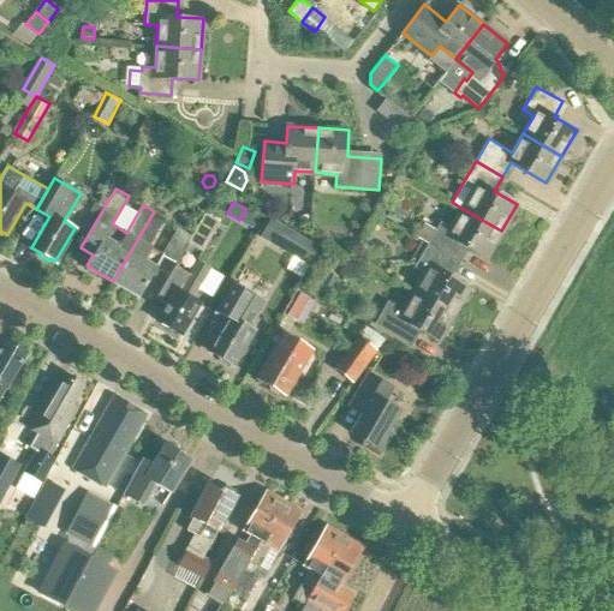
[(416,237),(428,244),(454,258),(463,245),(486,257),(501,231),(463,209),(452,227),(441,221),(436,228),(425,222),(416,237)]
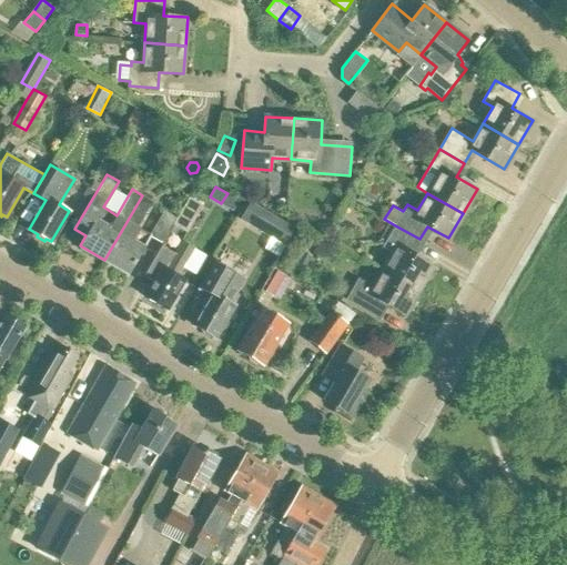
[(142,195),(104,260),(128,274),(150,236),(161,243),(176,218),(163,211),(150,234),(137,226),(152,201),(142,195)]
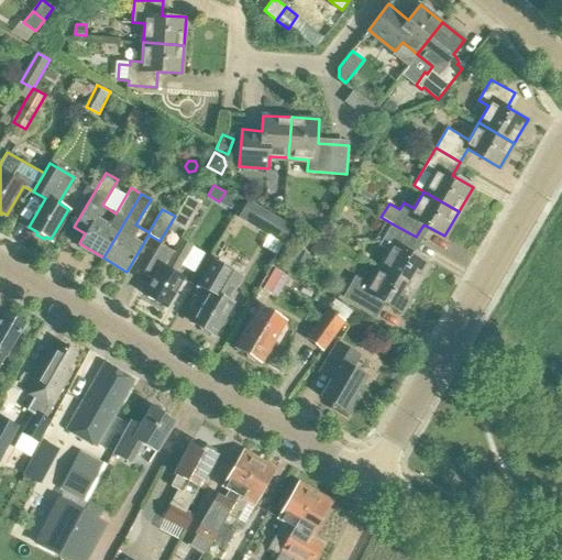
[(173,222),(186,230),(201,202),(188,196),(173,222)]
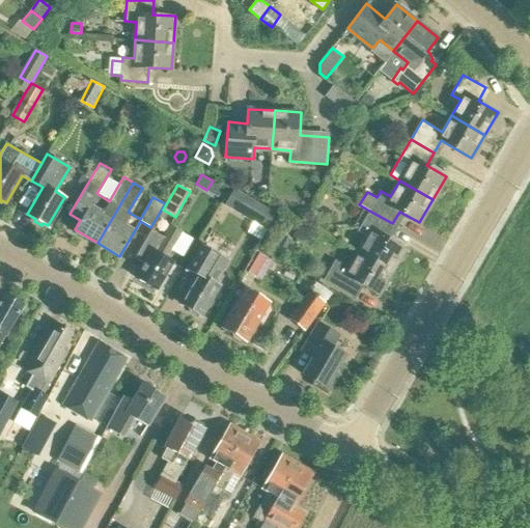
[(275,213),(244,195),(233,189),(225,203),(235,210),(266,227),(275,213)]
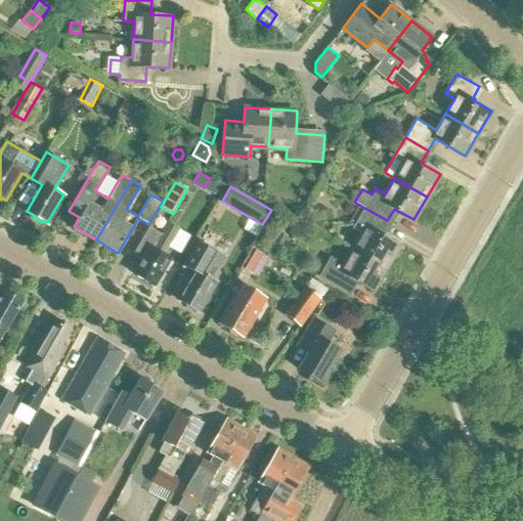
[(362,232),(353,248),(387,267),(399,244),(380,232),(387,220),(364,208),(353,227),(362,232)]
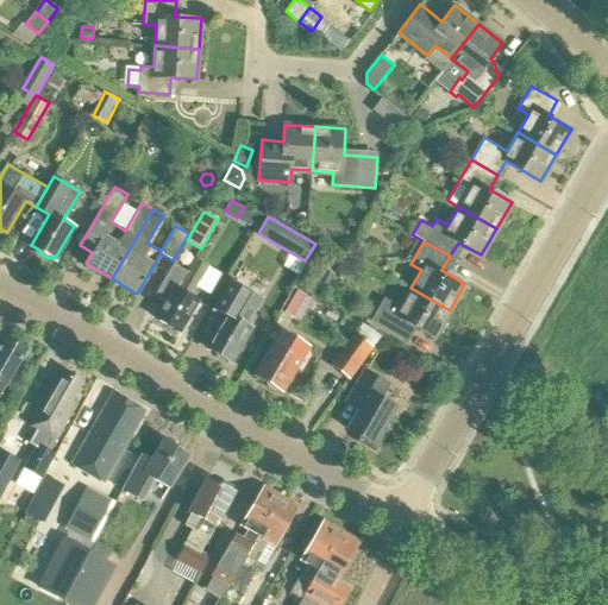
[(155,295),(167,301),(157,317),(179,331),(198,300),(190,296),(201,277),(188,270),(188,271),(174,263),(155,295)]
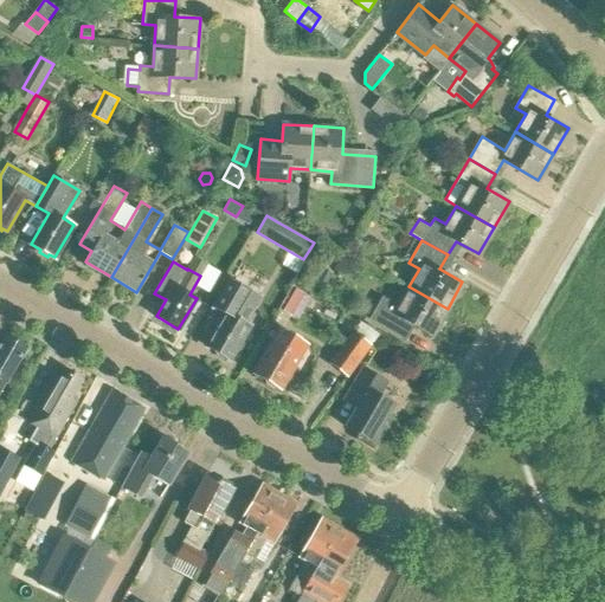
[(323,266),(316,278),(324,284),(332,272),(323,266)]
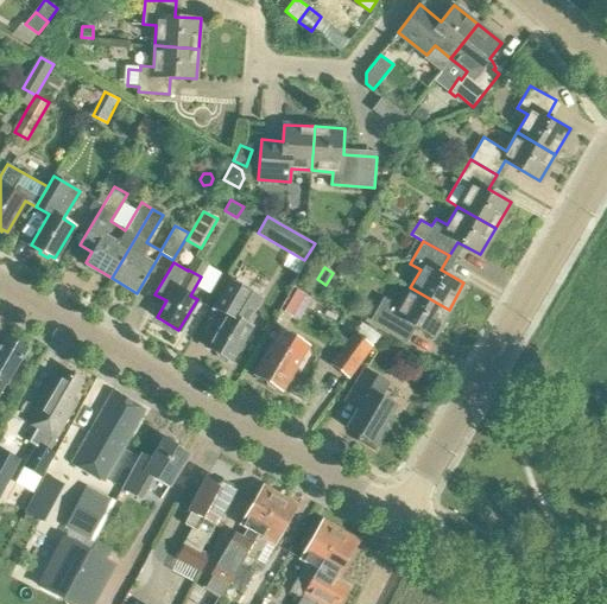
[(231,280),(215,307),(226,315),(207,347),(215,351),(216,355),(225,361),(228,358),(231,360),(251,326),(245,323),(260,297),(231,280)]
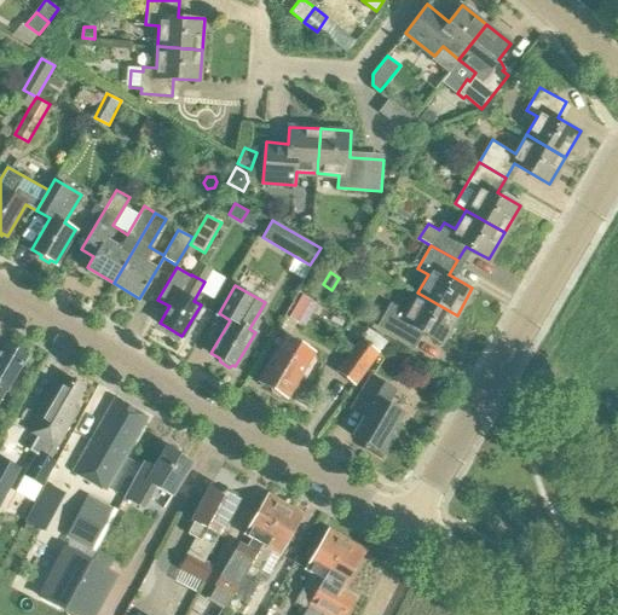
[(457,315),(417,293),(408,311),(397,305),(382,328),(410,343),(419,329),(442,342),(457,315)]
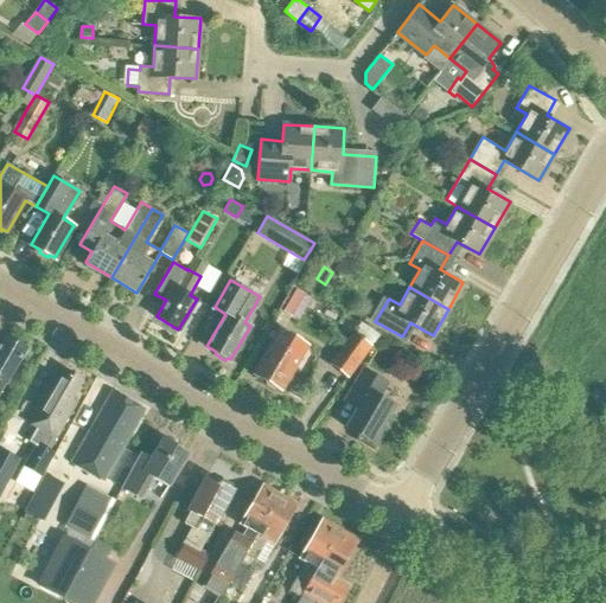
[(301,357),(300,355),(307,344),(280,327),(265,352),(267,353),(255,373),(267,380),(267,385),(274,389),(278,386),(281,389),(292,372),(294,373),(301,361),(299,360),(301,357)]
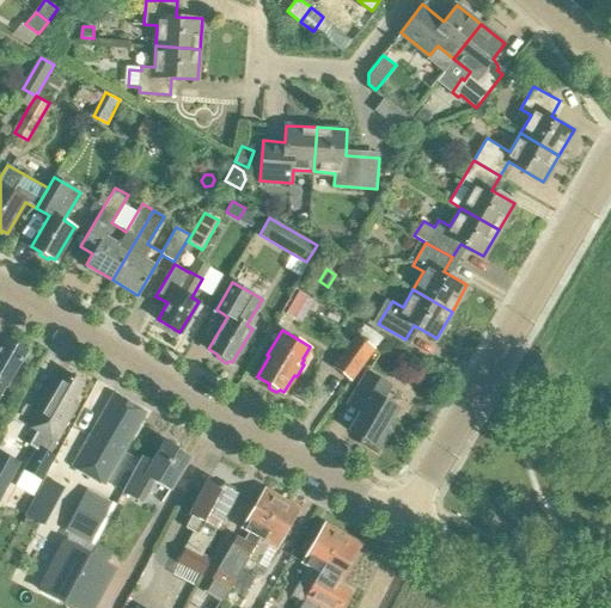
[(334,366),(352,379),(374,348),(356,335),(334,366)]
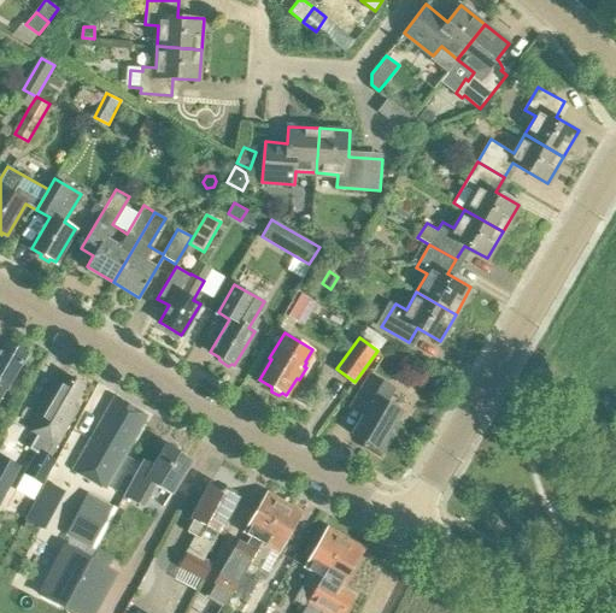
[(6,339),(0,348),(0,399),(28,352),(6,339)]
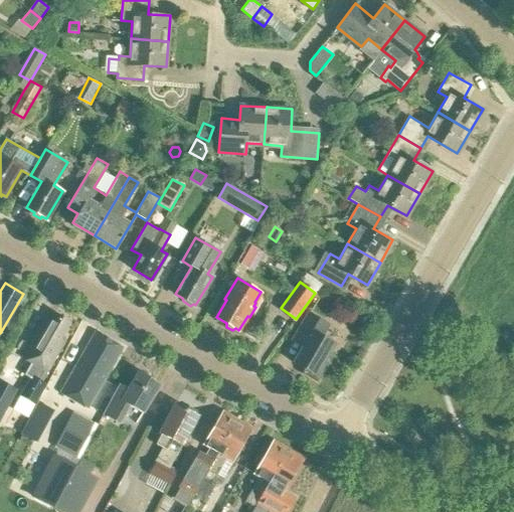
[(46,316),(23,356),(32,361),(25,373),(40,382),(47,370),(65,339),(61,337),(70,321),(54,312),(50,319),(46,316)]
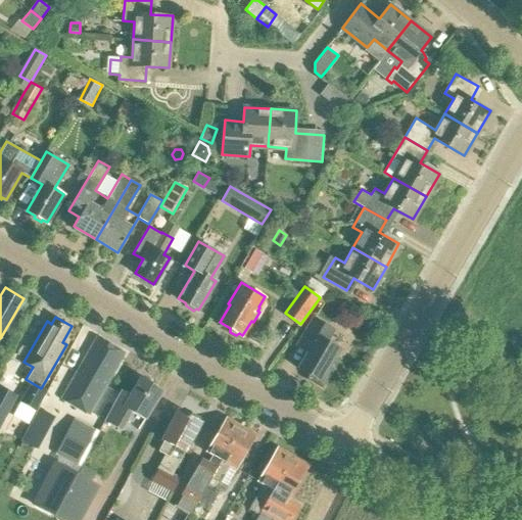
[(339,348),(327,341),(333,329),(314,318),(301,339),(298,345),(309,351),(299,368),(310,374),(307,377),(322,386),(333,368),(329,366),(339,348)]
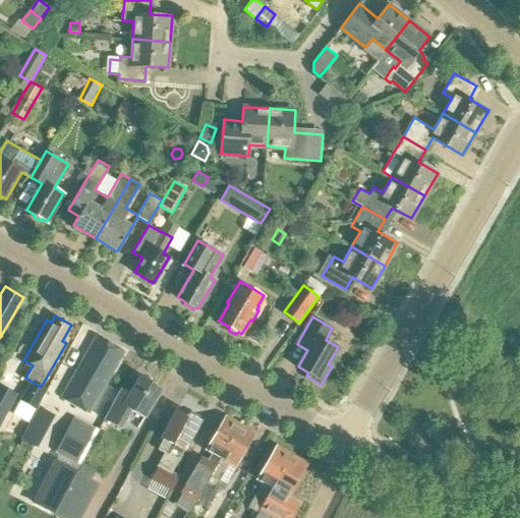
[(62,397),(89,412),(124,350),(98,335),(62,397)]
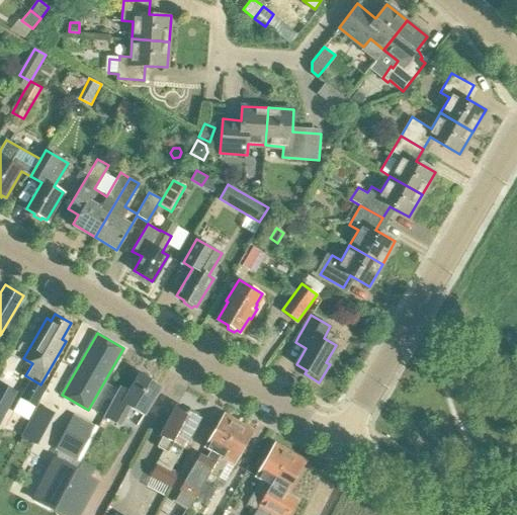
[(104,415),(119,424),(131,406),(145,414),(161,387),(140,373),(130,391),(121,385),(104,415)]
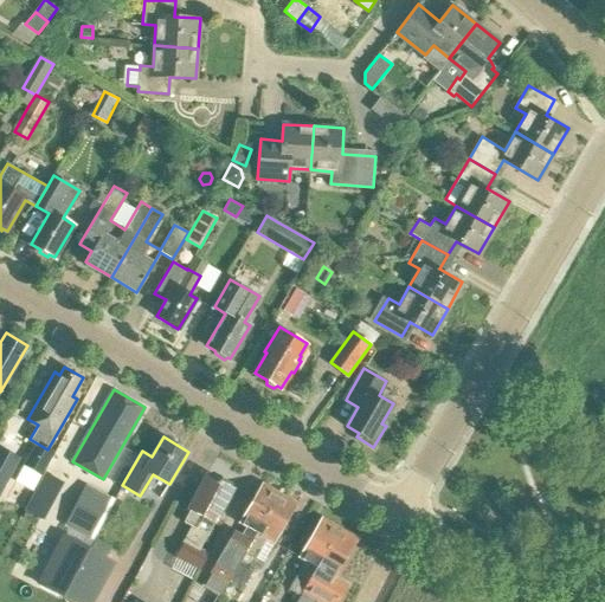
[(0,447),(0,492),(19,458),(0,447)]
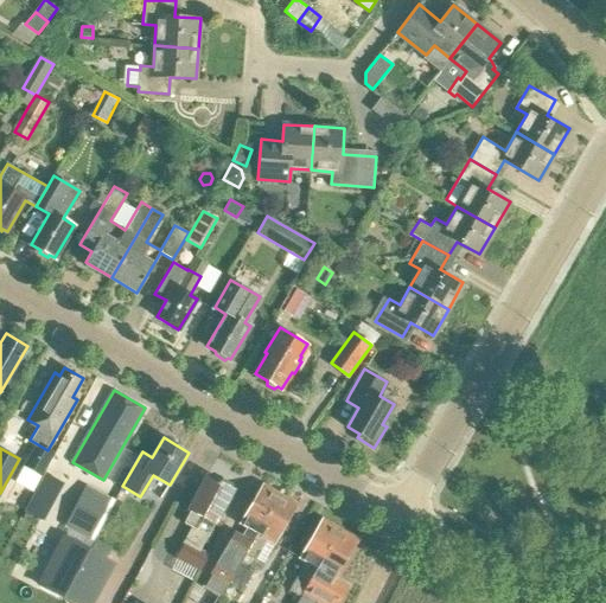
[(176,557),(201,570),(209,555),(201,549),(208,536),(215,523),(216,523),(234,489),(233,488),(231,483),(224,479),(219,482),(208,475),(190,510),(191,510),(185,521),(192,526),(176,557)]
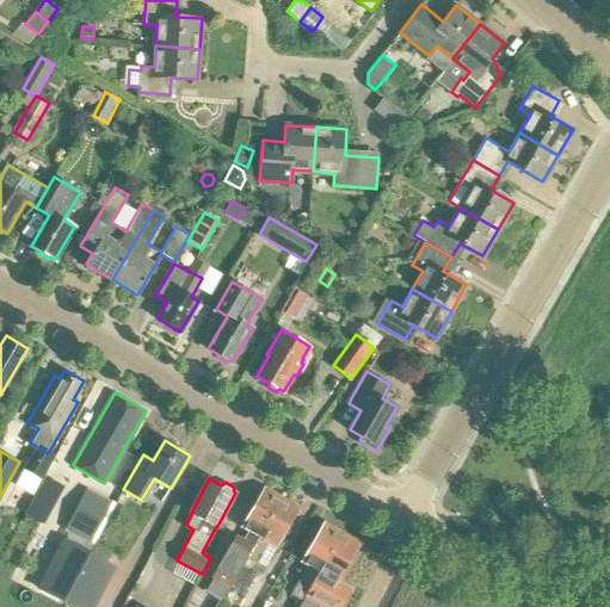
[(247,555),(282,496),(267,488),(267,490),(263,488),(254,501),(252,500),(247,509),(250,511),(241,525),(248,528),(244,538),(236,533),(213,575),(215,576),(208,589),(223,598),(230,586),(230,584),(247,555)]
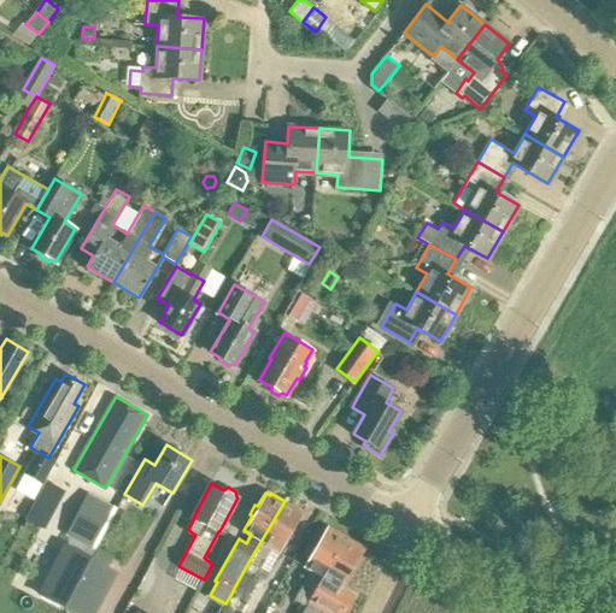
[(94,542),(110,511),(91,500),(75,531),(94,542)]
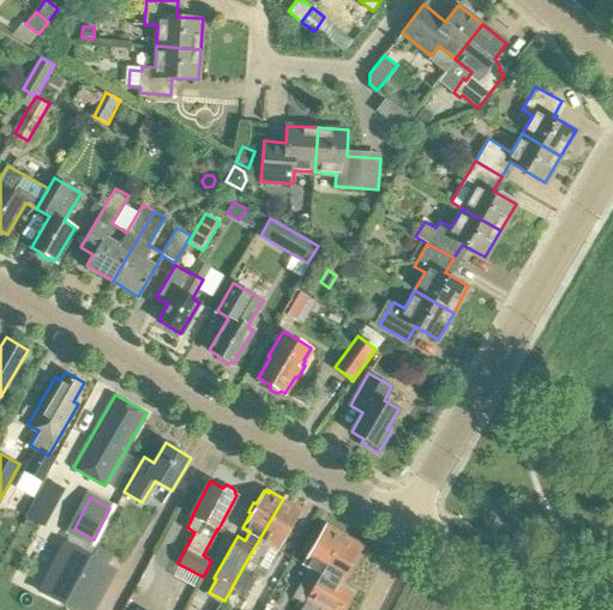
[(295,505),(283,499),(248,557),(232,587),(232,589),(245,596),(258,573),(263,575),(287,533),(289,536),(295,526),(292,524),(300,511),(294,507),(295,505)]
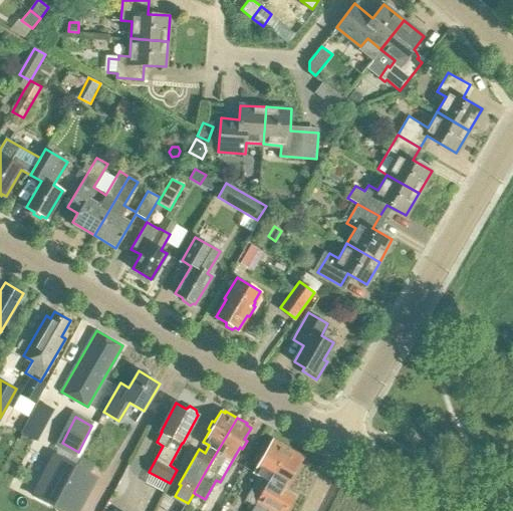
[(249,491),(258,496),(287,446),(277,440),(276,442),(271,440),(253,471),(259,474),(249,491)]
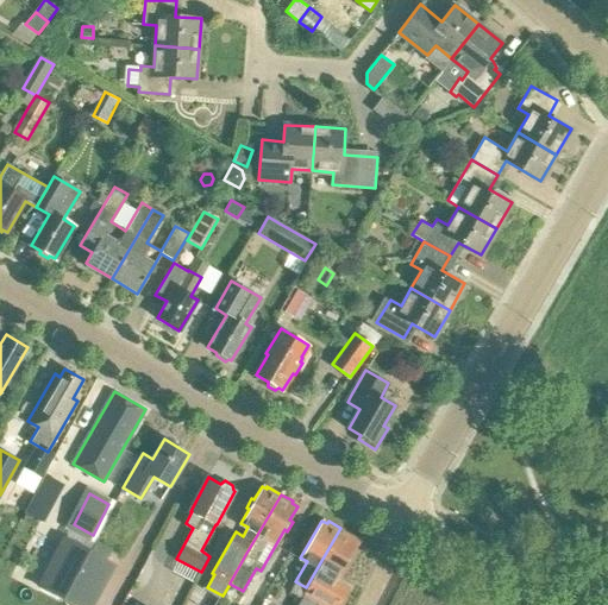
[(340,528),(306,587),(296,604),(315,604),(318,602),(323,604),(337,604),(350,585),(337,578),(357,541),(352,539),(355,536),(340,528)]
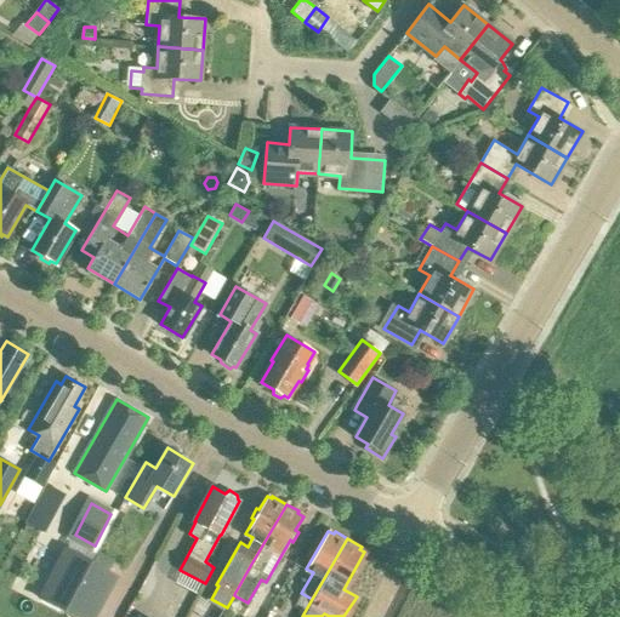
[(91,563),(67,550),(41,599),(66,611),(91,563)]
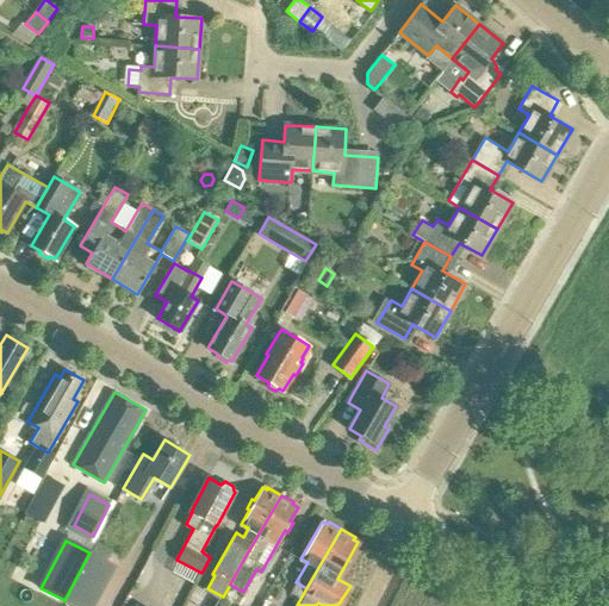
[(84,605),(107,562),(89,553),(64,600),(75,605),(84,605)]
